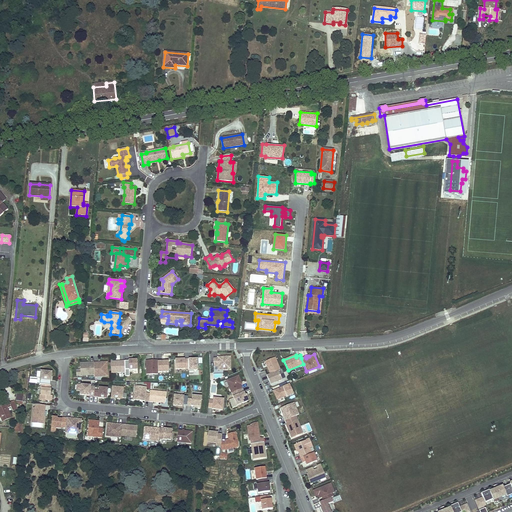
[(230,369),(230,357),(221,357),(221,358),(219,358),(219,357),(217,357),(217,358),(213,358),(213,366),(217,366),(217,370),(230,369)]
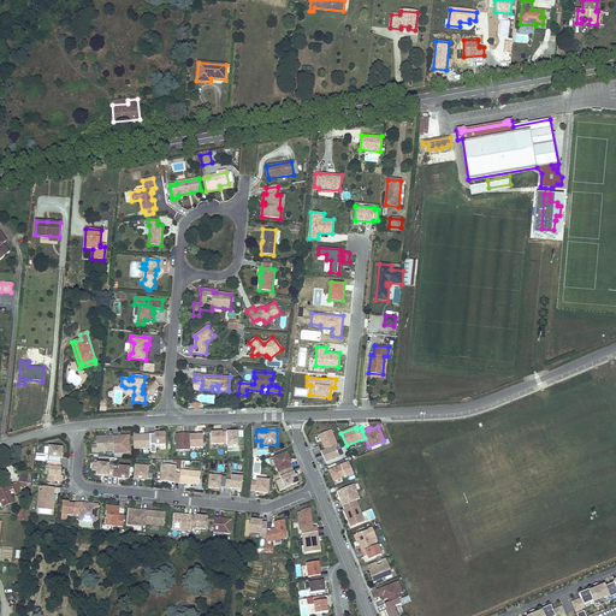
[(319,434),(325,449),(335,445),(337,444),(331,430),(319,434)]
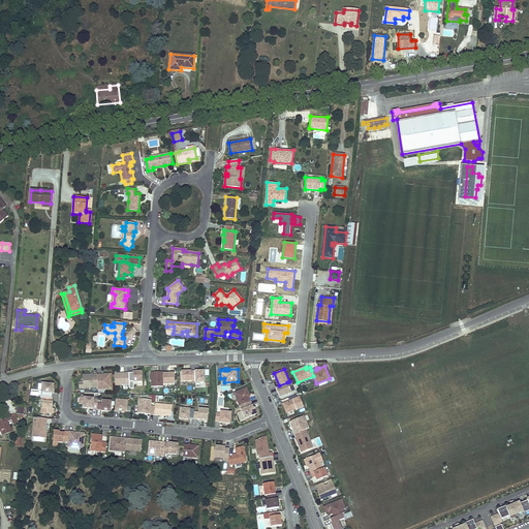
[(142,381),(142,371),(132,372),(132,373),(128,373),(128,380),(128,384),(129,389),(133,389),(132,382),(142,381)]
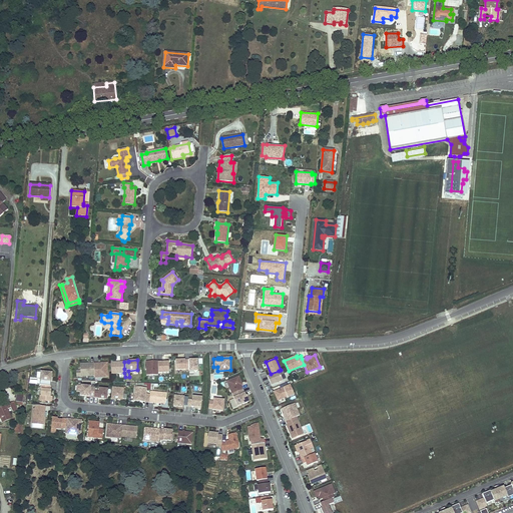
[(188,370),(188,360),(182,360),(182,361),(180,361),(180,360),(175,360),(175,370),(188,370)]
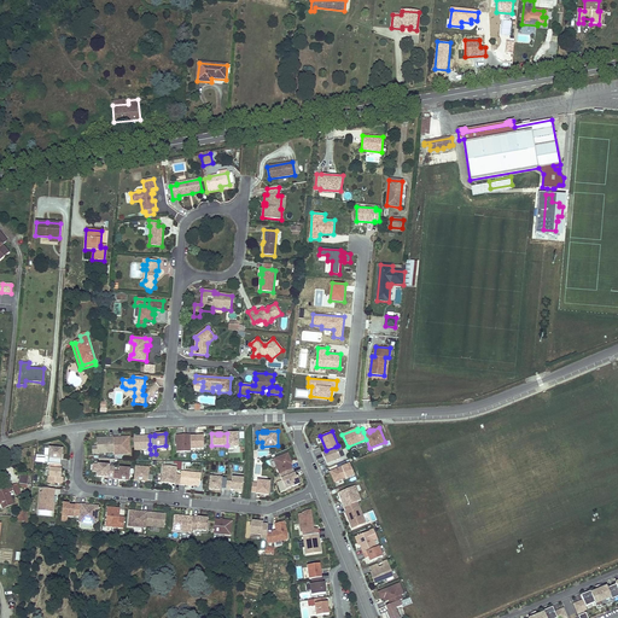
[(238,447),(238,433),(227,433),(227,445),(227,447),(238,447)]
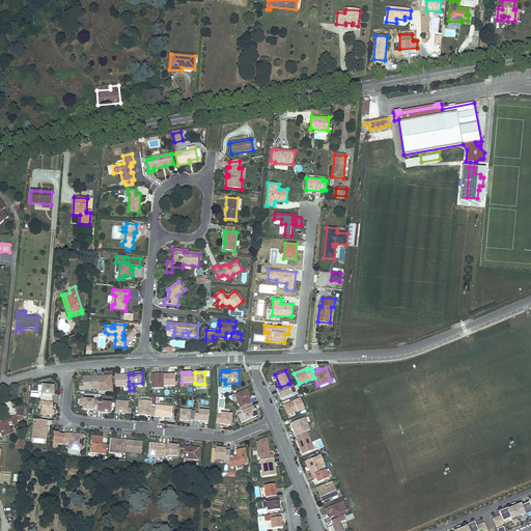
[(164,386),(163,373),(151,373),(151,388),(164,388),(164,386)]
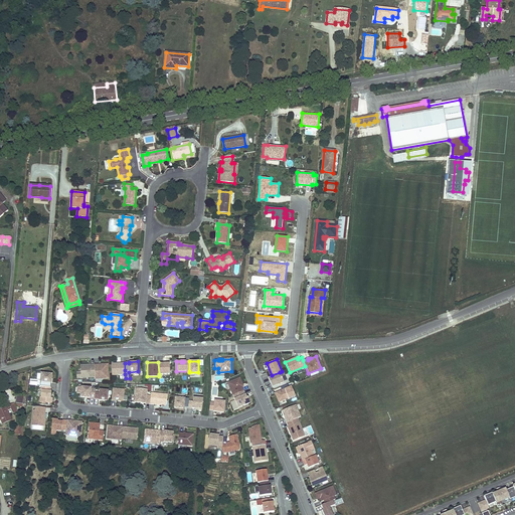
[(169,374),(169,363),(162,363),(162,362),(158,362),(159,374),(169,374)]
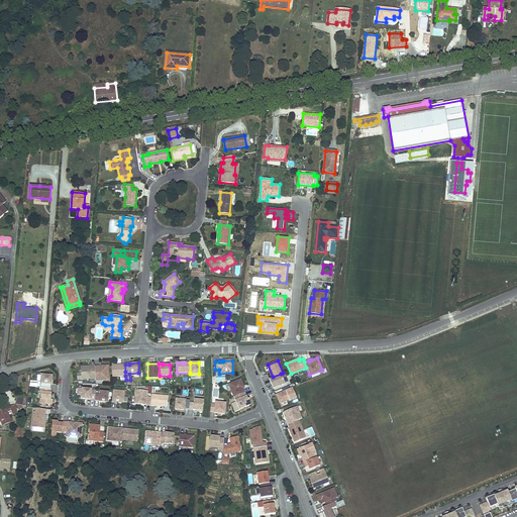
[(125,372),(125,365),(111,366),(112,377),(125,376),(125,372)]
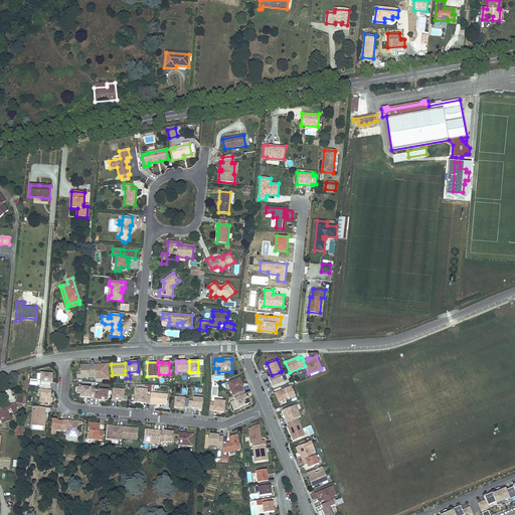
[(108,379),(107,364),(94,365),(95,377),(95,379),(108,379)]
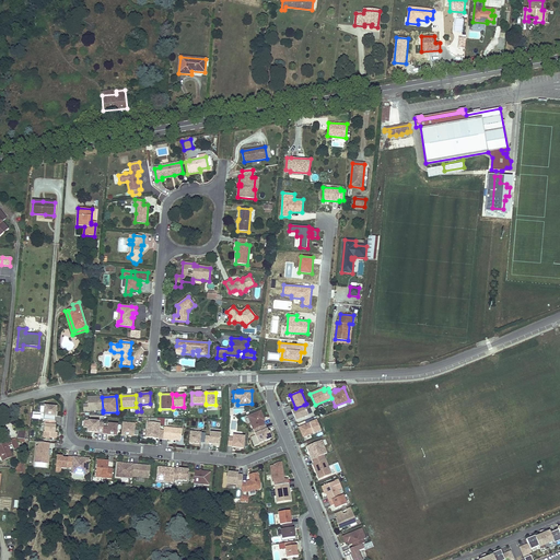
[(103,410),(102,397),(88,397),(88,405),(83,405),(83,411),(103,410)]
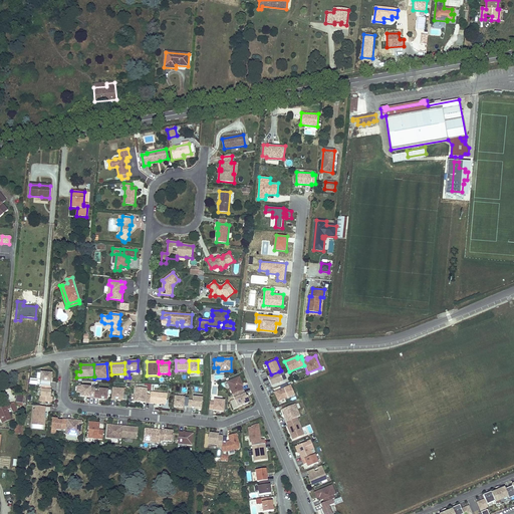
[(283,380),(279,371),(267,376),(271,386),(283,380)]
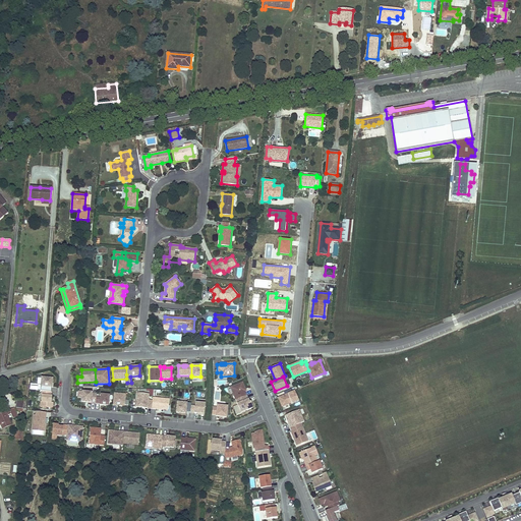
[(51,392),(52,379),(41,378),(40,391),(42,392),(51,392)]
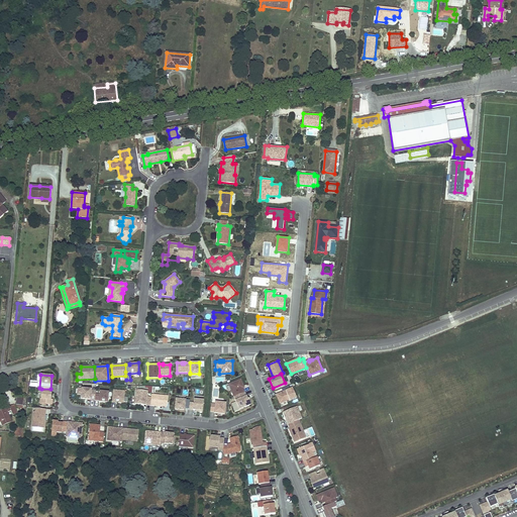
[(244,393),(242,389),(243,388),(240,380),(228,385),(233,397),(244,393)]
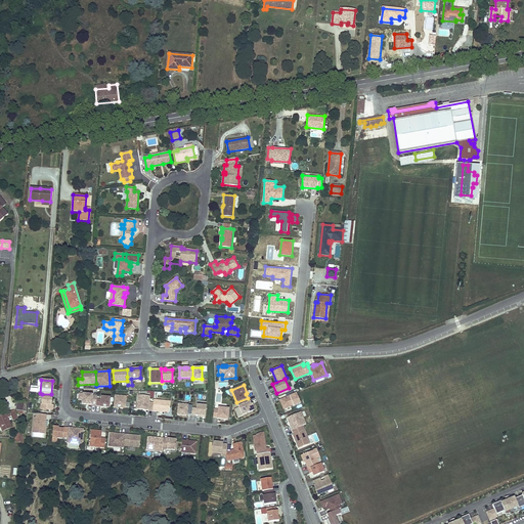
[(287,397),(279,400),(281,405),(285,404),(286,408),(294,404),(294,405),(300,403),(296,393),(294,394),(287,397)]
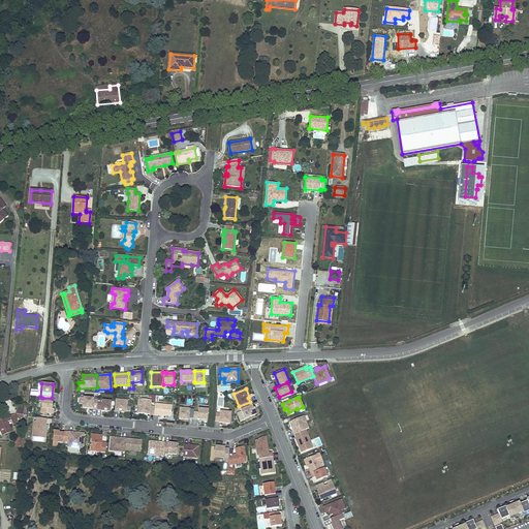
[(52,409),(52,403),(51,402),(52,398),(42,398),(40,413),(52,414),(53,409),(52,409)]
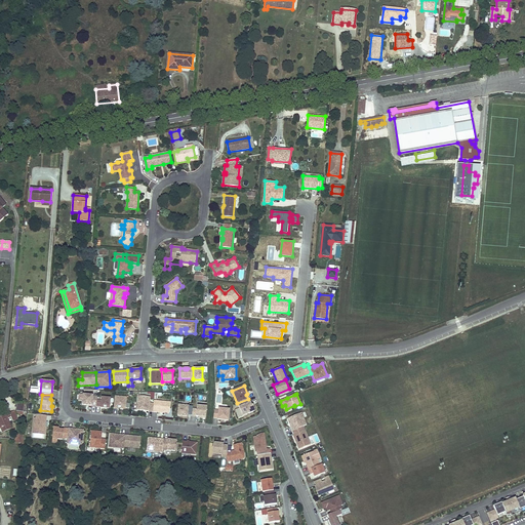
[(96,400),(96,397),(92,397),(92,396),(82,395),(82,402),(81,405),(95,406),(96,400)]
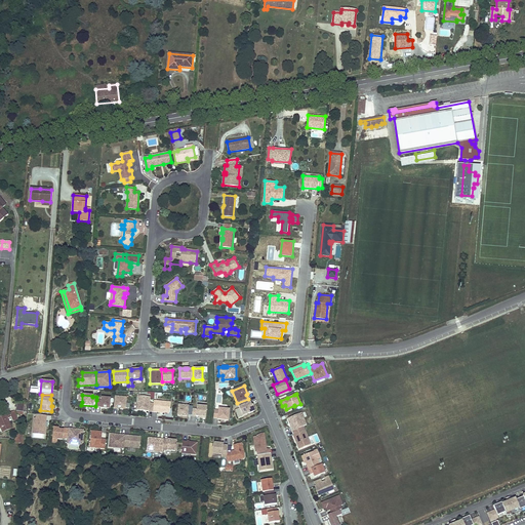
[(149,403),(150,397),(137,396),(136,410),(148,411),(149,403)]
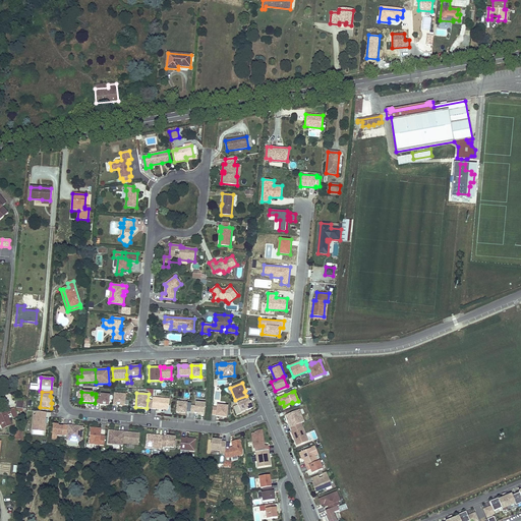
[(124,406),(125,395),(113,394),(112,405),(124,406)]
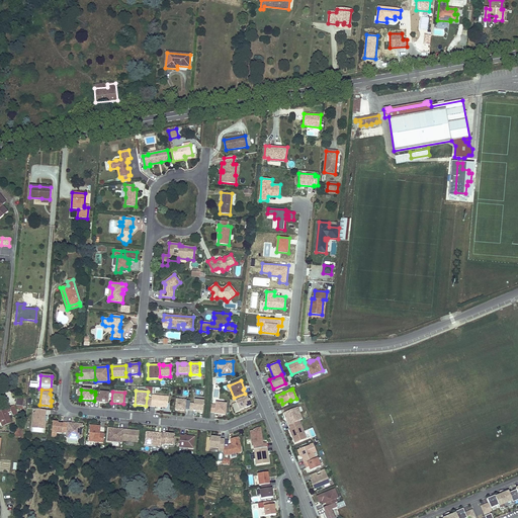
[(107,404),(108,394),(100,393),(99,396),(95,395),(94,401),(99,402),(99,403),(107,404)]
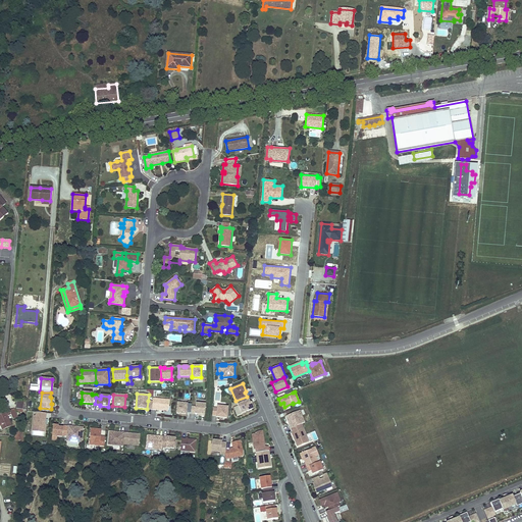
[(253,409),(251,403),(250,403),(247,397),(236,401),(241,414),(253,409)]
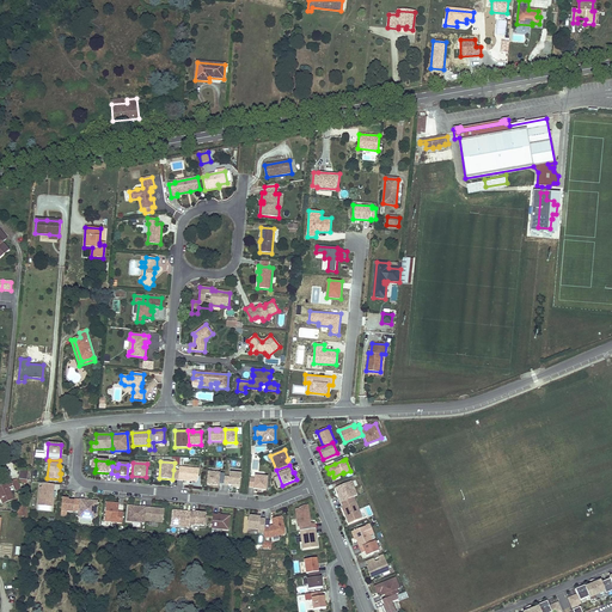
[(197,482),(199,469),(179,467),(178,471),(178,481),(187,481),(189,481),(189,482),(197,482)]
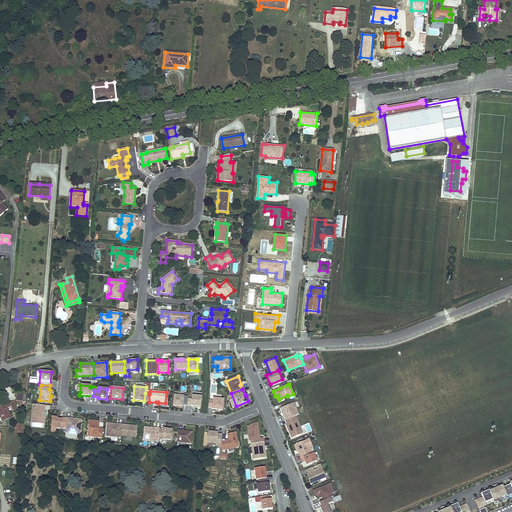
[(201,395),(192,394),(192,398),(192,406),(194,406),(194,407),(201,408),(201,395)]
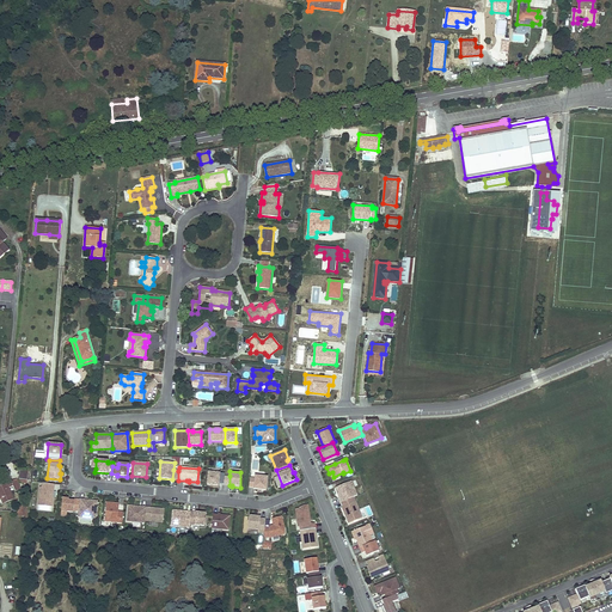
[(224,485),(224,476),(219,475),(219,473),(208,472),(207,484),(214,485),(214,484),(218,484),(224,485)]
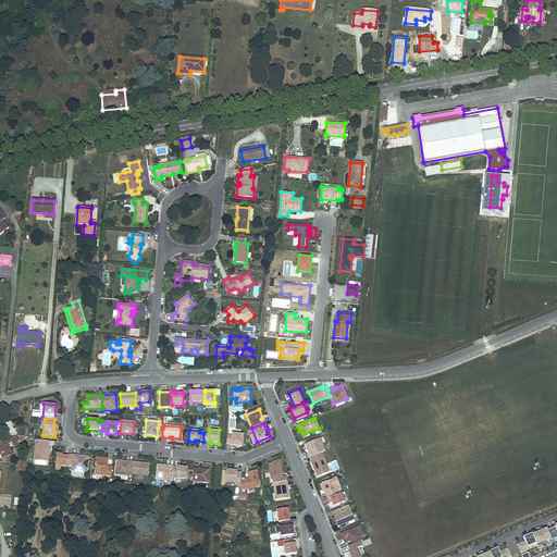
[(242,446),(243,434),(232,433),(232,436),(227,435),(226,444),(231,444),(231,445),(242,446)]
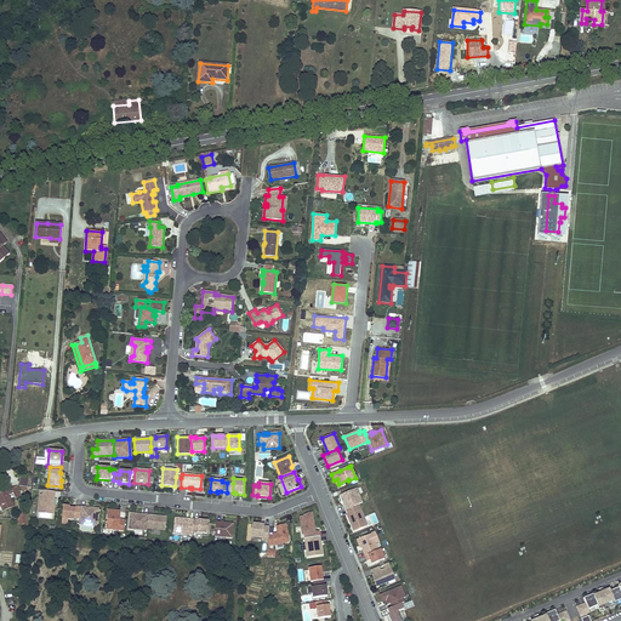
[(0,494),(0,506),(0,507),(3,512),(13,507),(10,495),(13,494),(16,499),(21,496),(17,486),(11,489),(7,491),(0,494)]
